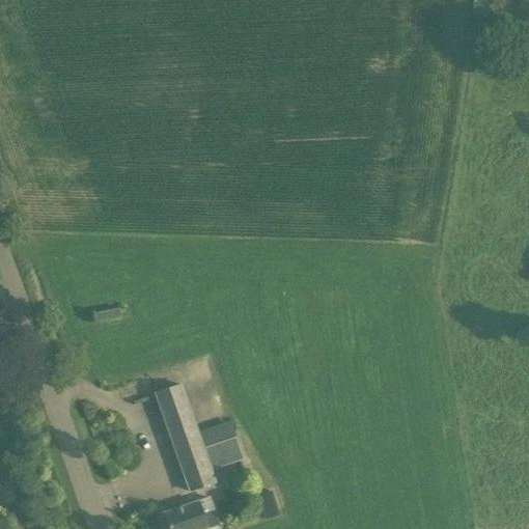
[(98,324),(123,318),(121,307),(95,312),(98,324)]
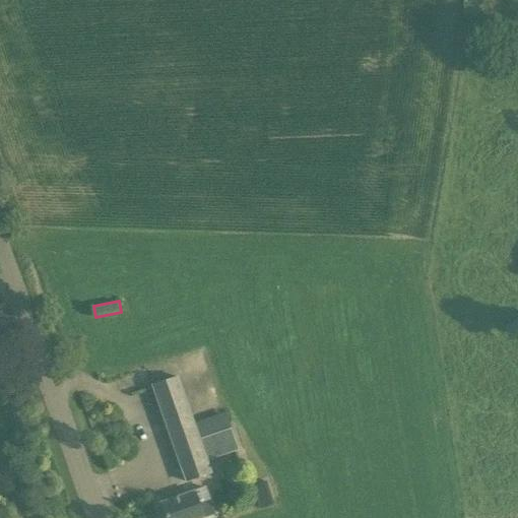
[(179,377),(175,378),(154,385),(187,479),(212,471),(208,460),(203,445),(179,377)]
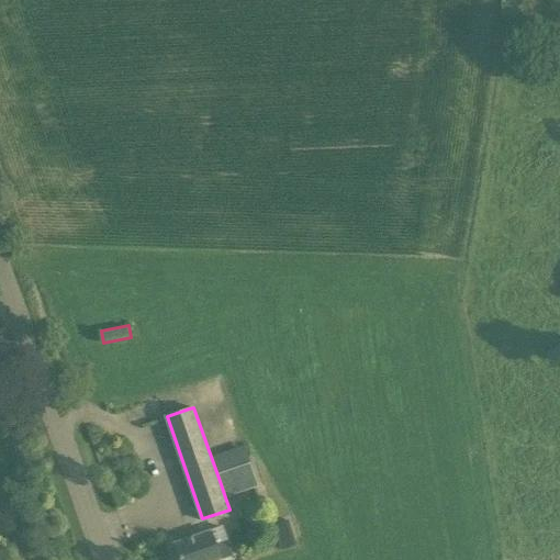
[(220,481),(225,497),(258,485),(252,470),(220,481)]
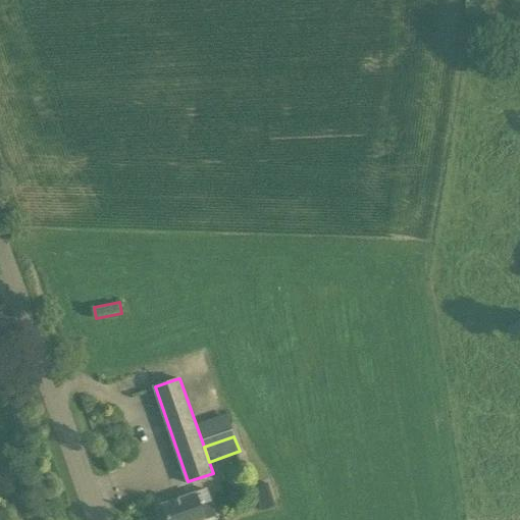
[(167,519),(198,519),(205,518),(196,492),(162,505),(167,519)]
